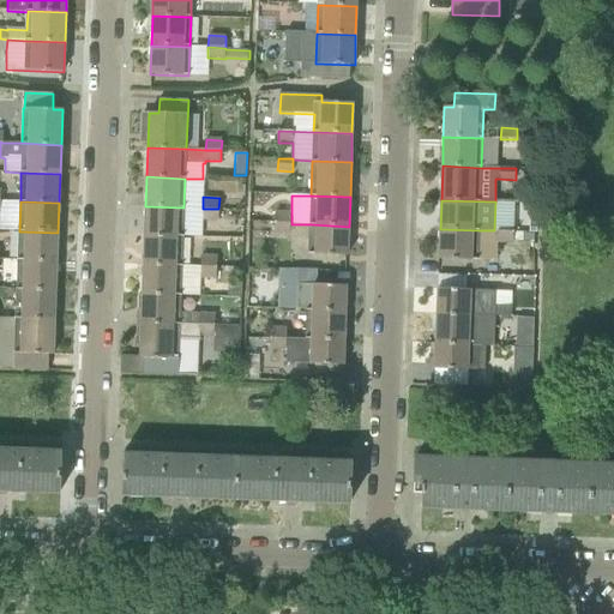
[(144,235),(184,236),(184,208),(145,206),(144,235)]
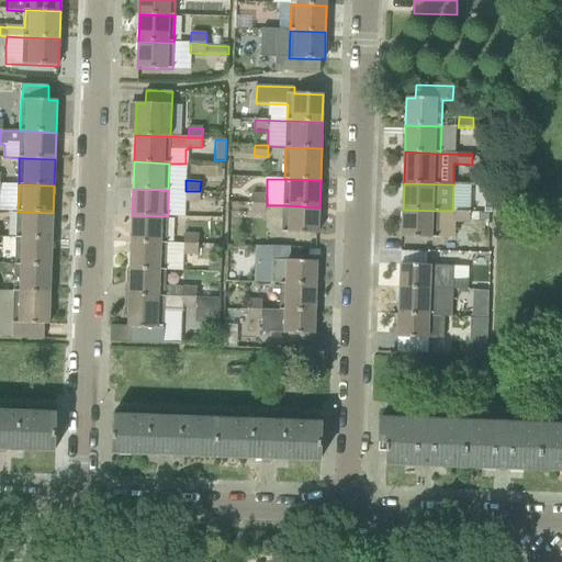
[(200,202),(200,191),(186,191),(186,201),(200,202)]
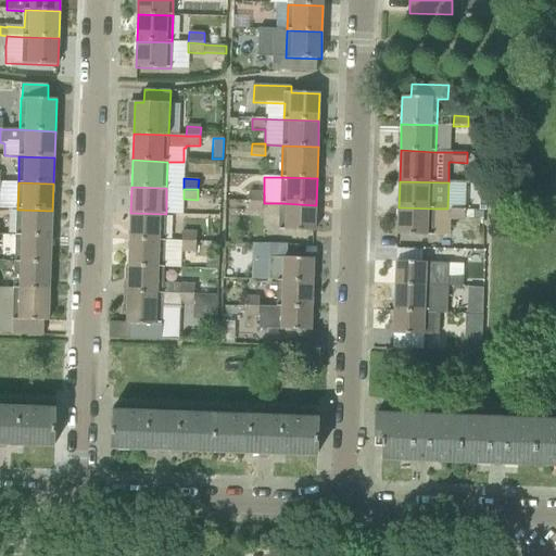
[(250,202),(264,203),(264,193),(250,192),(250,202)]
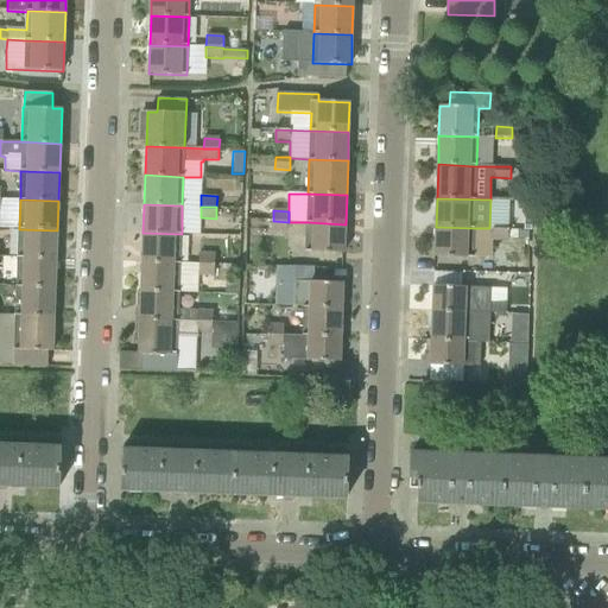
[(289,222),(273,221),(272,230),(287,232),(289,222)]
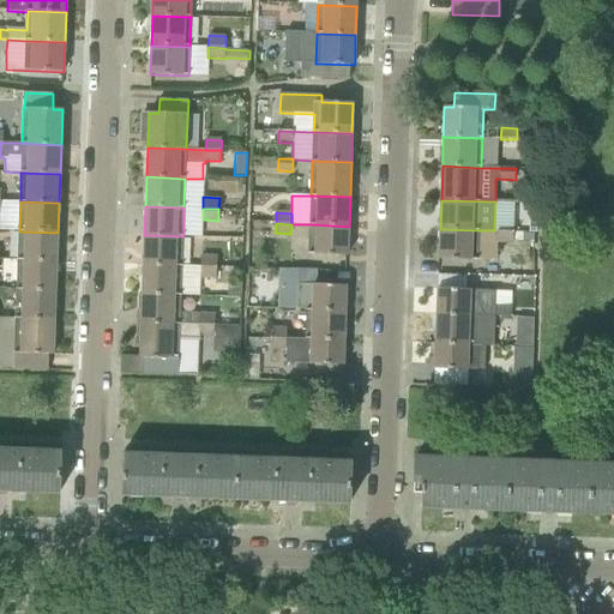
[(349,227),(311,224),(309,240),(309,254),(348,256),(349,227)]
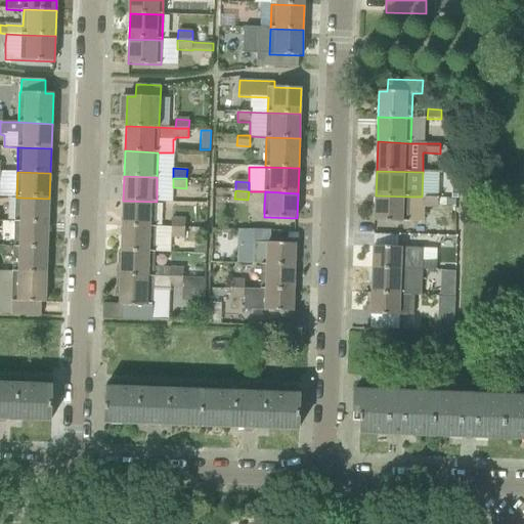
[(375,221),(407,222),(408,197),(376,195),(375,221)]
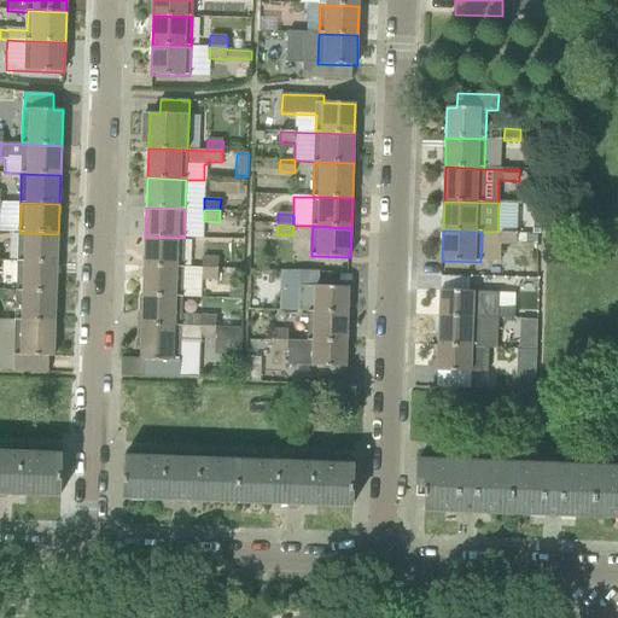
[(517,242),(517,234),(517,233),(501,232),(501,244),(517,245),(517,242)]
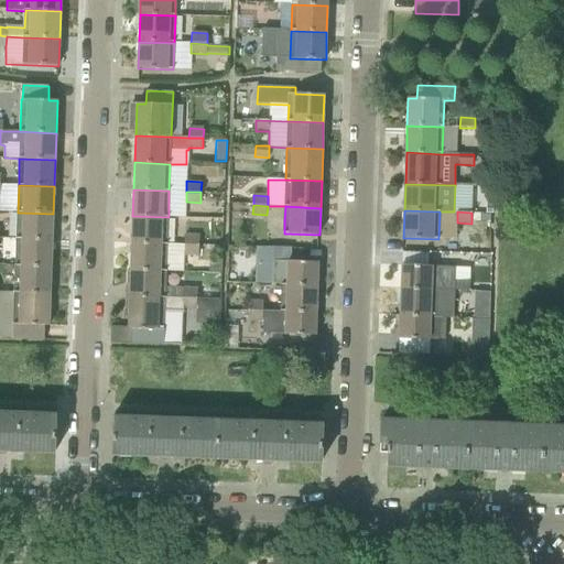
[(53,214),(18,213),(17,239),(52,240),(53,214)]
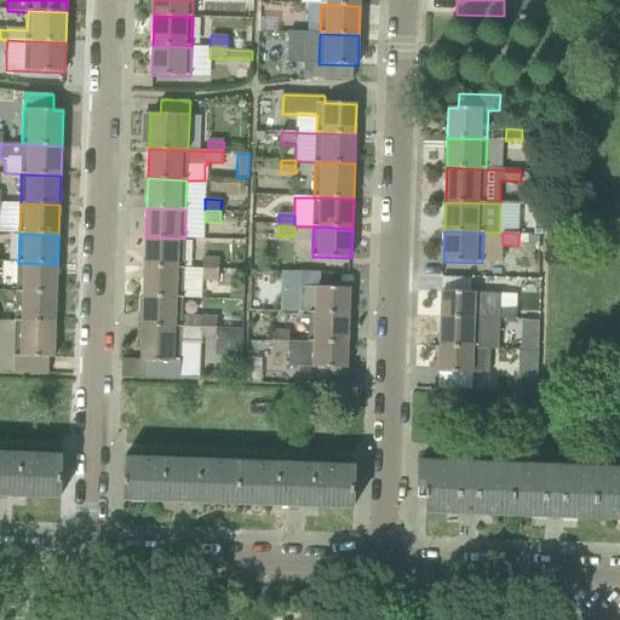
[(184,269),(185,239),(145,237),(144,268),(184,269)]
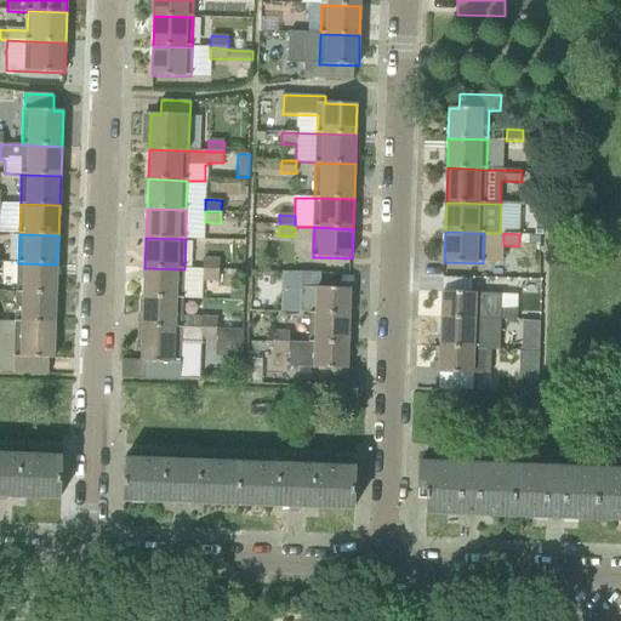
[(204,269),(220,271),(220,258),(204,257),(204,269)]
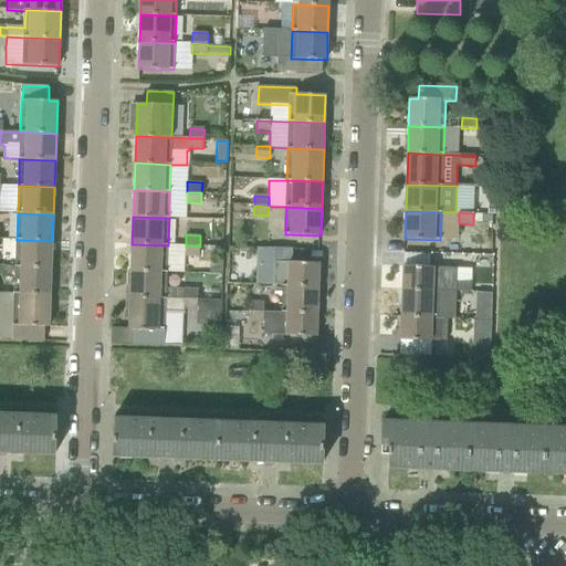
[(17,240),(17,250),(16,266),(51,268),(52,241),(17,240)]
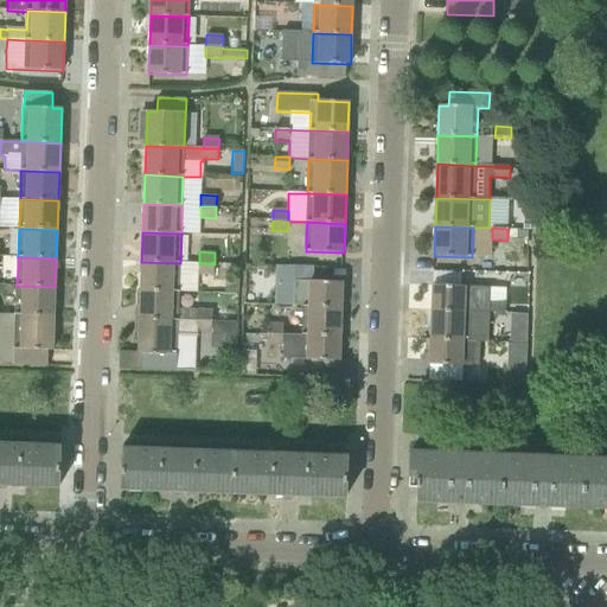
[(140,291),(179,292),(180,263),(141,262),(140,291)]
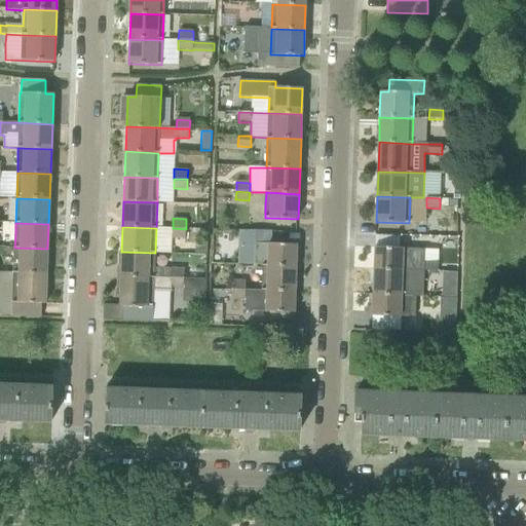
[(186,238),(186,229),(173,228),(172,238),(186,238)]
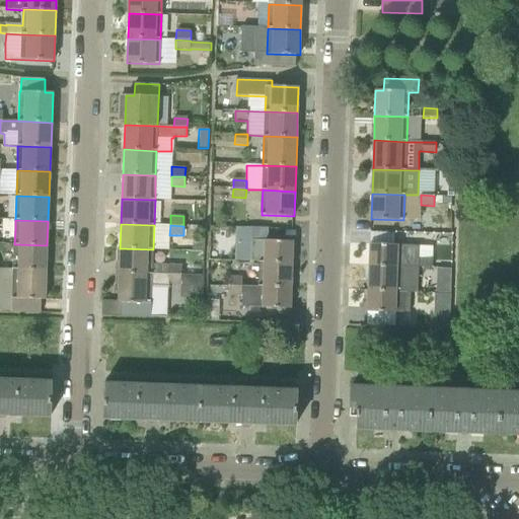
[(252,261),(258,261),(264,262),(292,263),(293,241),(265,240),(252,240),(252,261)]
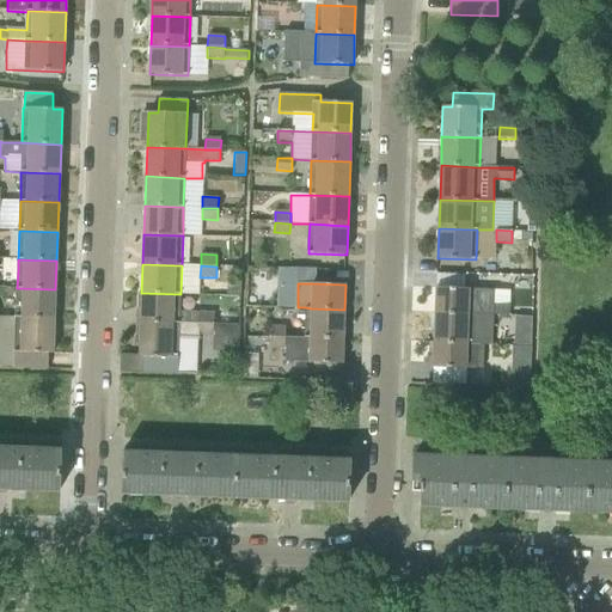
[(17,288),(16,316),(16,318),(55,319),(55,289),(17,288)]
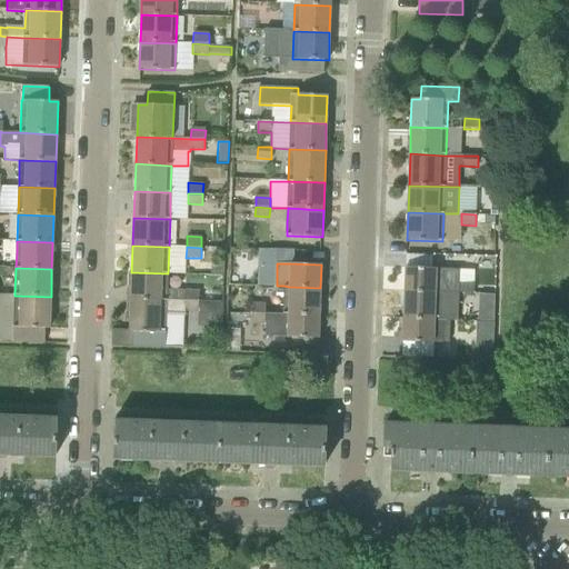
[(461,270),(437,269),(406,268),(405,291),(440,292),(473,293),(475,283),(473,283),(460,282),(461,270)]
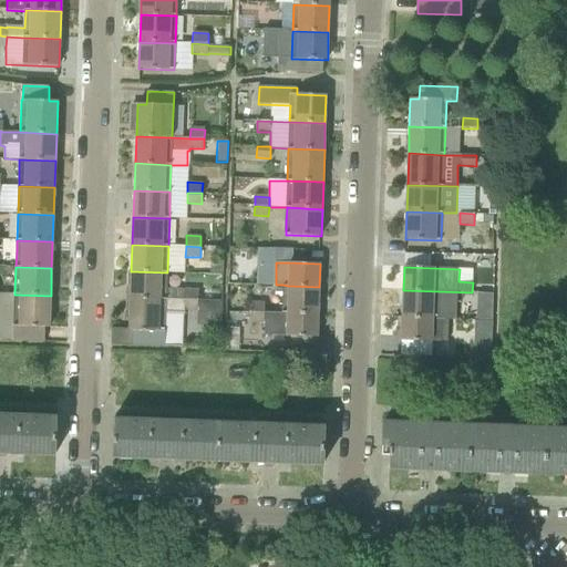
[(167,272),(131,271),(130,299),(198,301),(198,300),(198,291),(166,290),(167,272)]
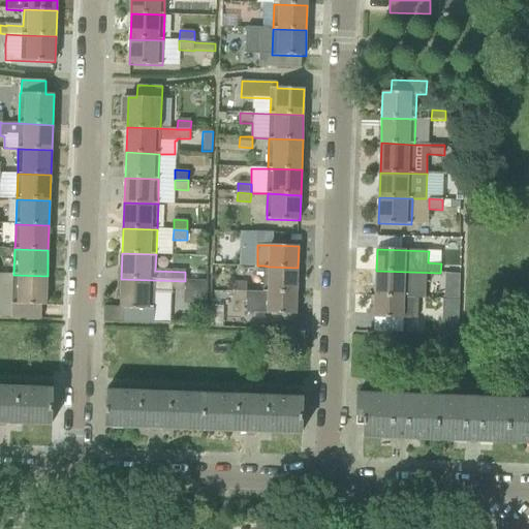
[(263,283),(263,290),(297,291),(298,268),(269,267),(263,266),(263,283)]
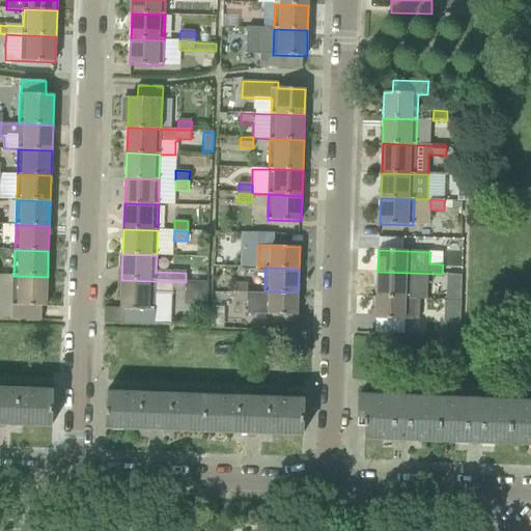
[(378,272),(376,298),(410,299),(411,273),(378,272)]
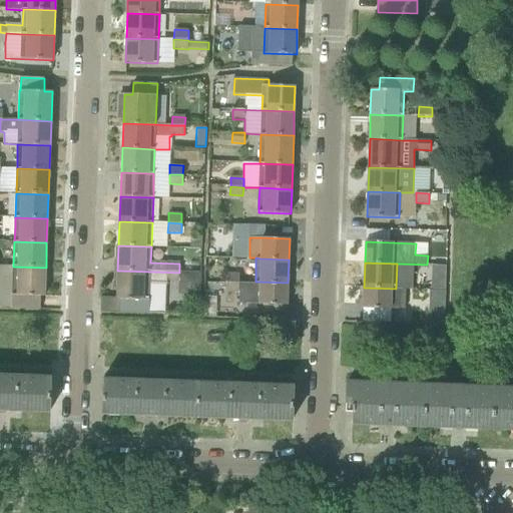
[(40,297),(45,297),(46,268),(13,267),(12,308),(40,309),(40,297)]
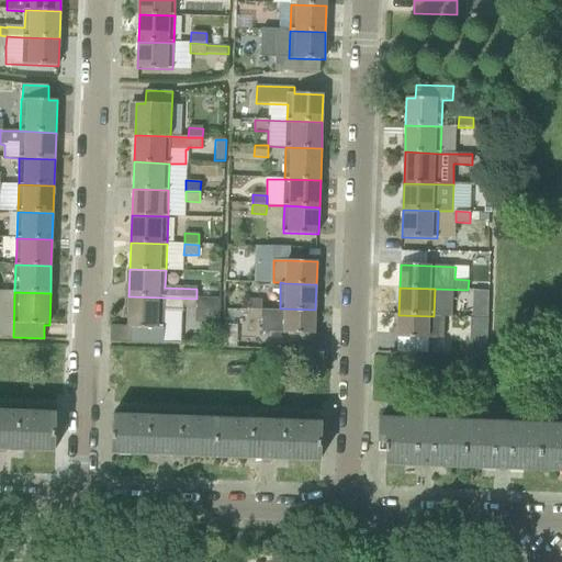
[(183,307),(197,308),(197,299),(128,296),(127,327),(132,328),(132,343),(163,344),(165,312),(180,313),(183,313),(183,307)]
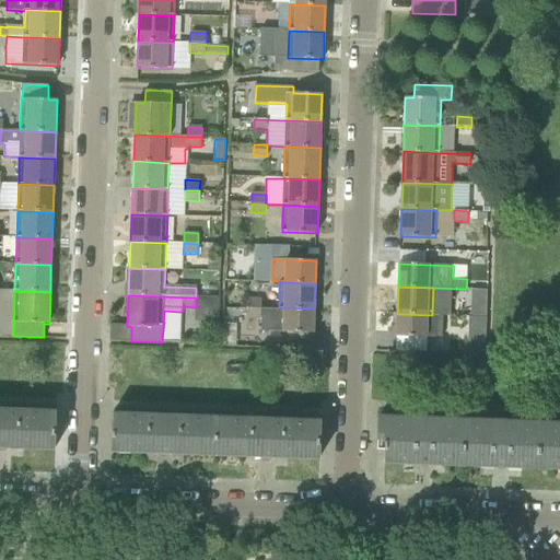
[(219,322),(220,298),(196,296),(196,298),(196,307),(195,308),(207,322),(219,322)]
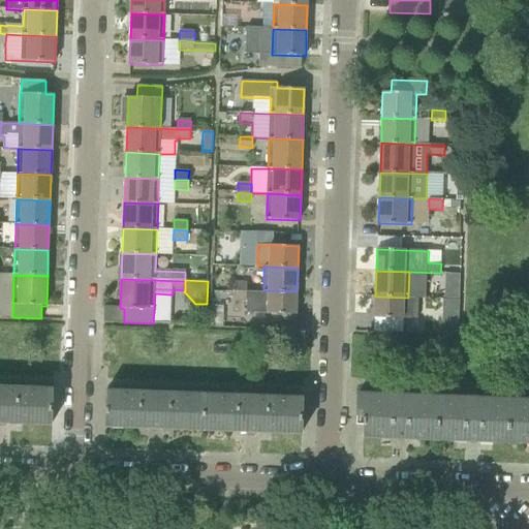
[(247,281),(234,280),(234,289),(247,290),(247,281)]
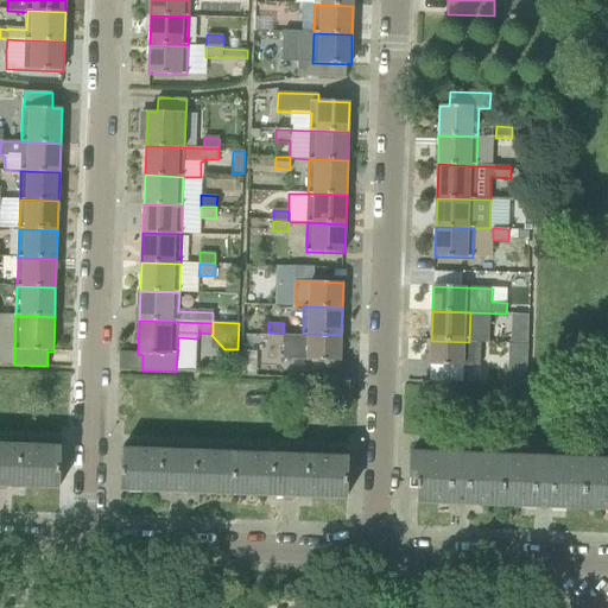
[(308,361),(340,362),(341,335),(303,334),(303,335),(284,335),(284,334),(268,333),(267,335),(268,347),(284,347),(284,352),(284,360),(308,361)]
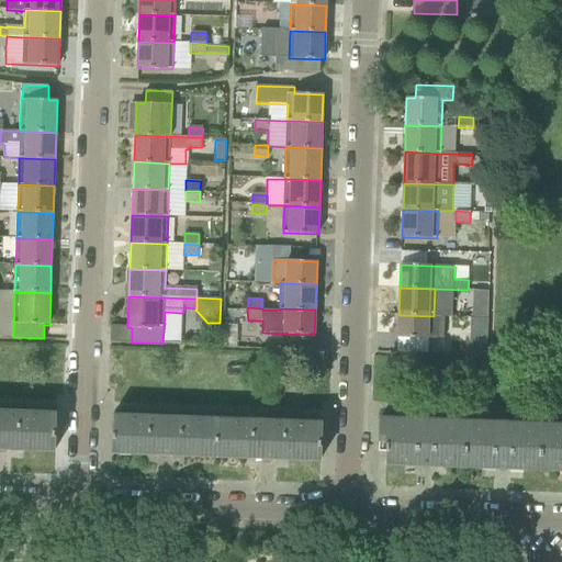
[(428,338),(444,338),(445,316),(434,316),(398,315),(397,337),(428,338)]
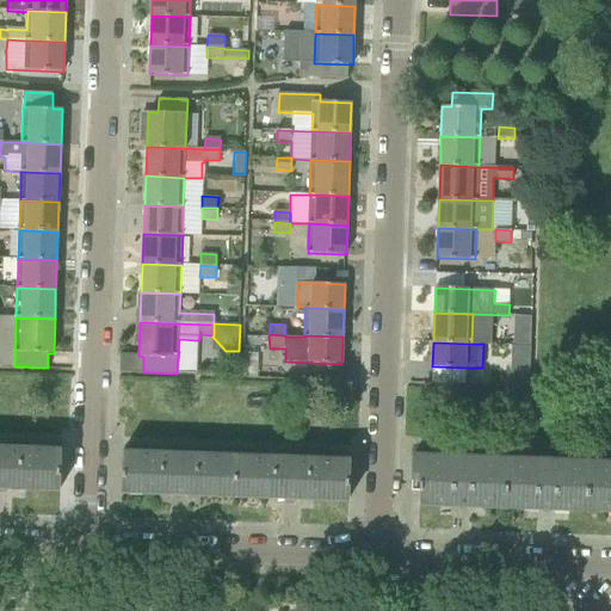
[(530,387),(530,369),(511,369),(510,386),(530,387)]
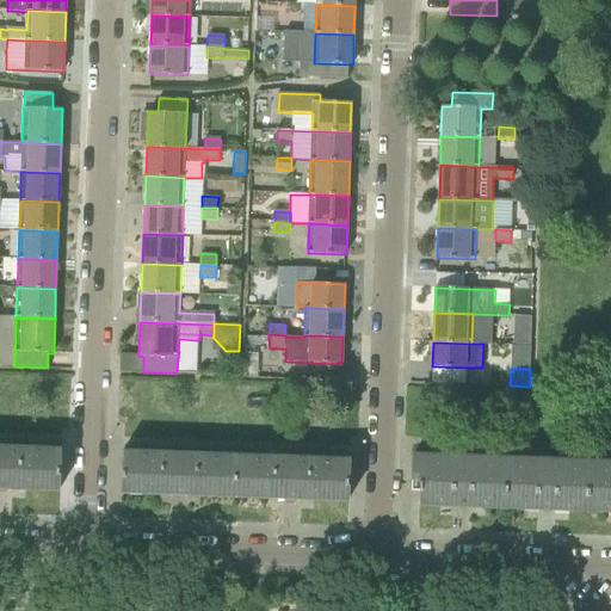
[(0,488),(60,491),(61,446),(0,444),(0,488)]
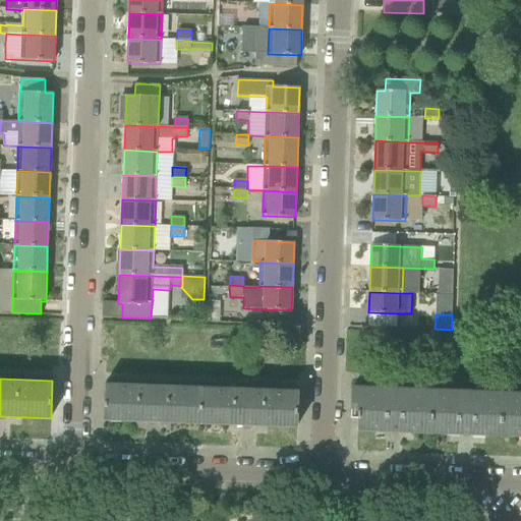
[(203,387),(150,385),(106,383),(104,420),(200,423),(203,387)]
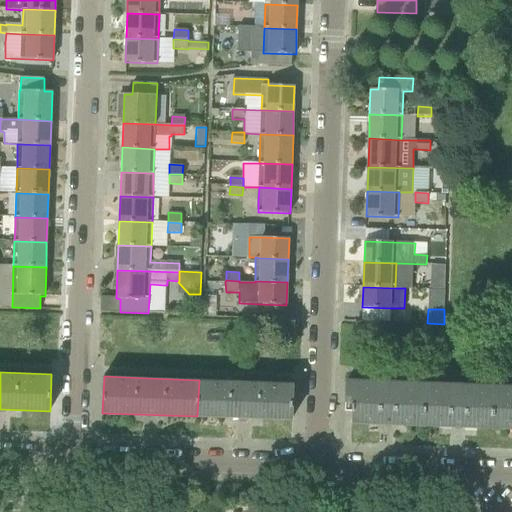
[(293,383),(249,382),(199,380),(197,416),(292,420),(293,383)]
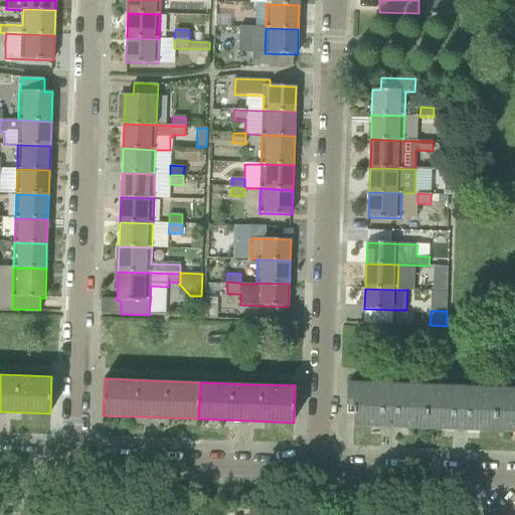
[(355,414),(354,425),(426,428),(427,387),(348,384),(347,404),(354,404),(353,414),(355,414)]
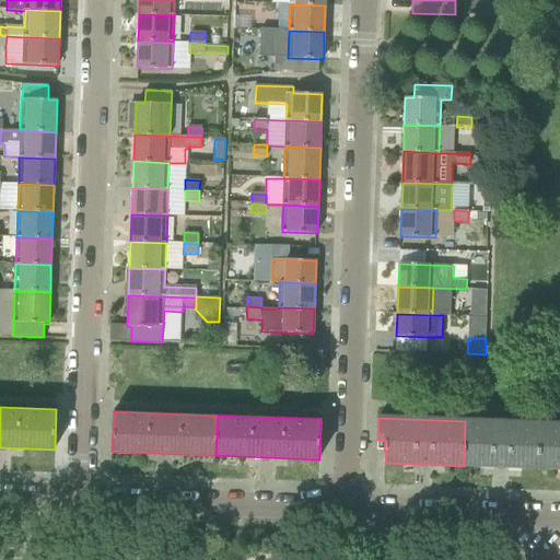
[(464,466),(479,466),(540,469),(543,424),(465,421),(464,466)]
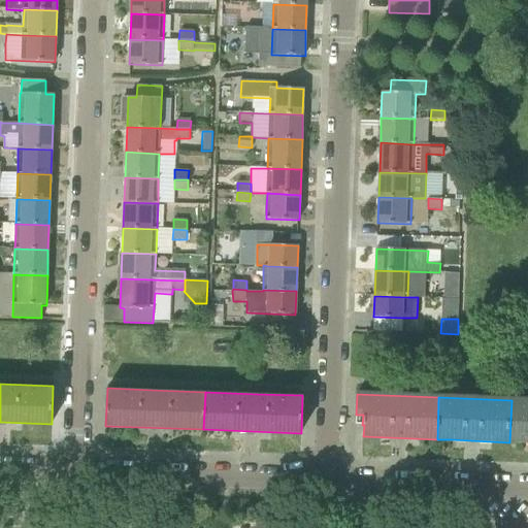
[(509,442),(525,442),(527,442),(527,400),(512,400),(509,442)]
